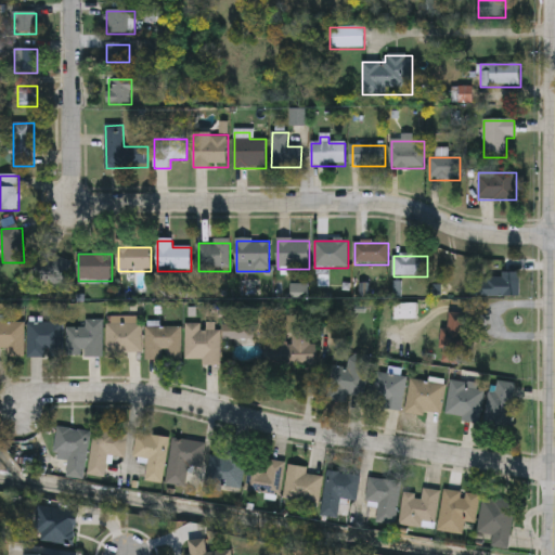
[(519,297),(502,297),(502,274),(519,274),(519,297)]
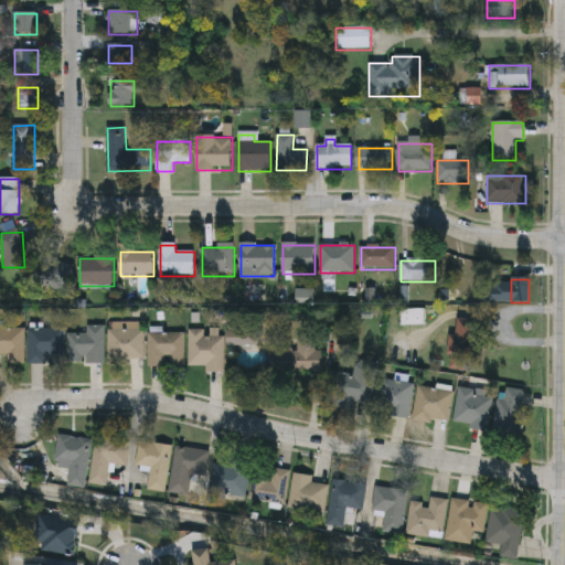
[(144,360),(108,360),(108,324),(144,324),(144,360)]
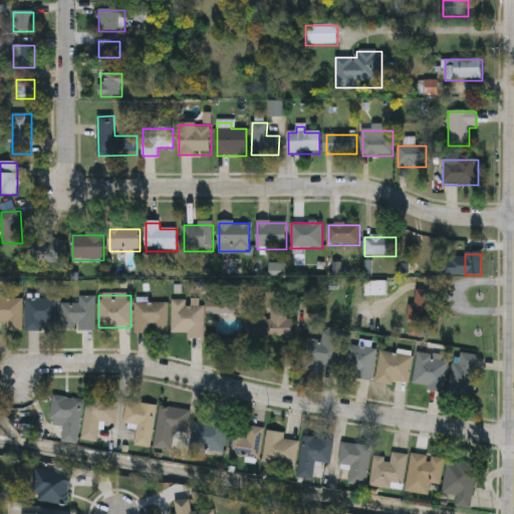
[(62,304),(78,304),(78,297),(95,297),(95,331),(62,331),(62,304)]
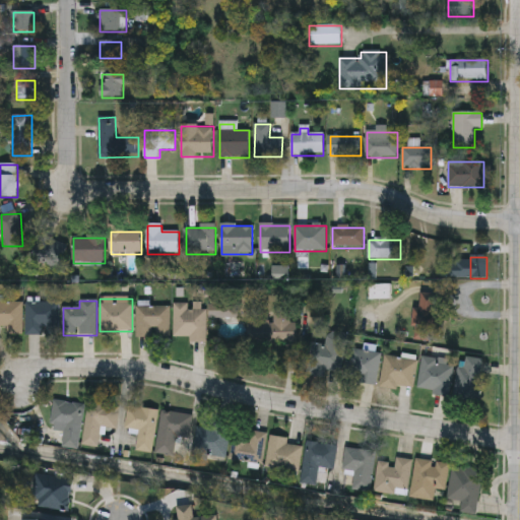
[(5,335),(5,327),(0,327),(0,304),(21,304),(21,335),(5,335)]
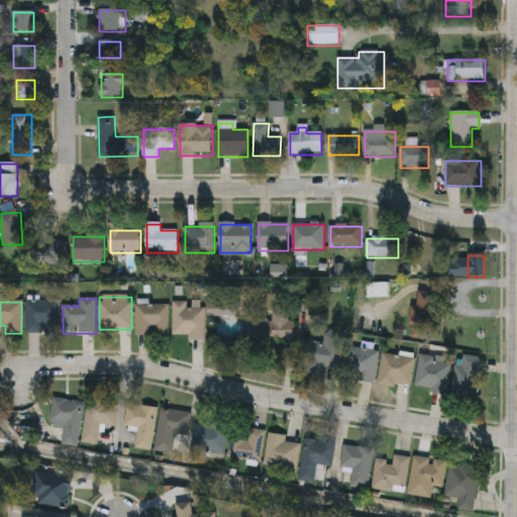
[(26,302),(58,302),(58,333),(26,333),(26,302)]
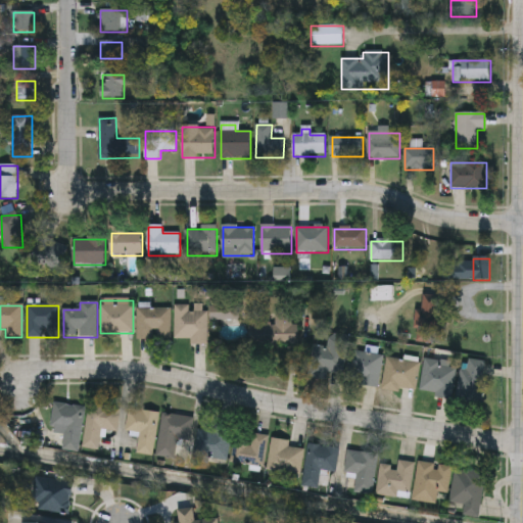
[(189,313),(207,313),(207,343),(176,343),(176,306),(189,306),(189,313)]
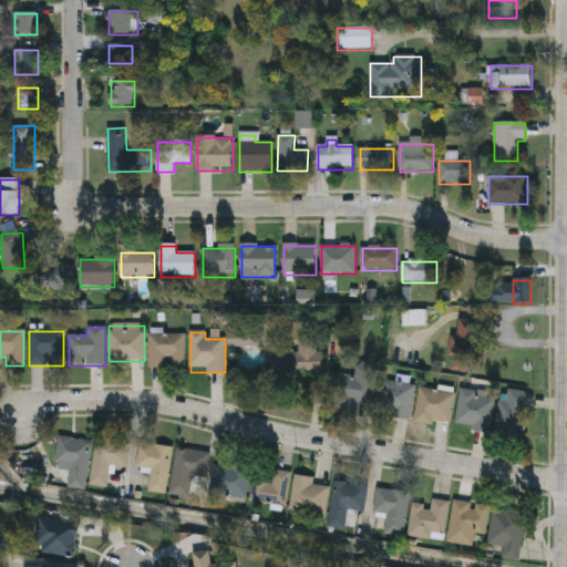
[(260,350),(229,350),(229,332),(260,332),(260,350)]
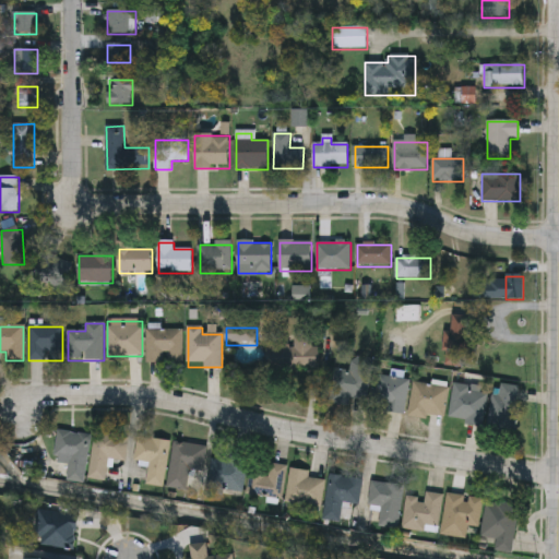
[(146,363),(146,331),(182,331),(182,363),(164,363),(146,363)]
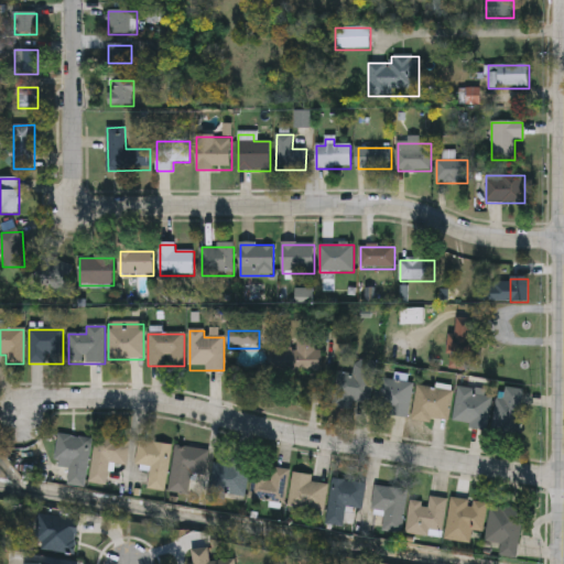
[(290,376),(268,376),(268,338),(290,338),(290,376)]
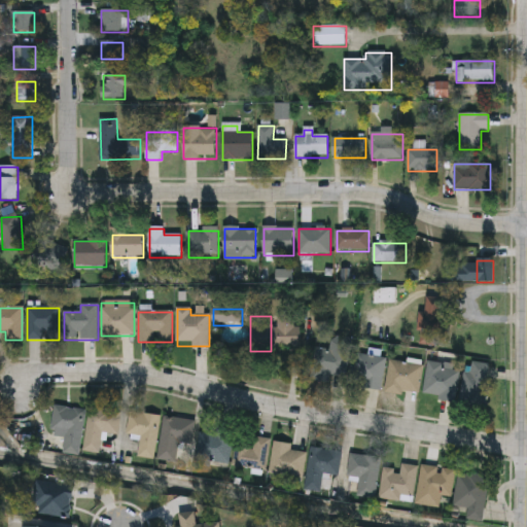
[(302,327),(302,350),(279,350),(279,316),(295,316),(295,327),(302,327)]
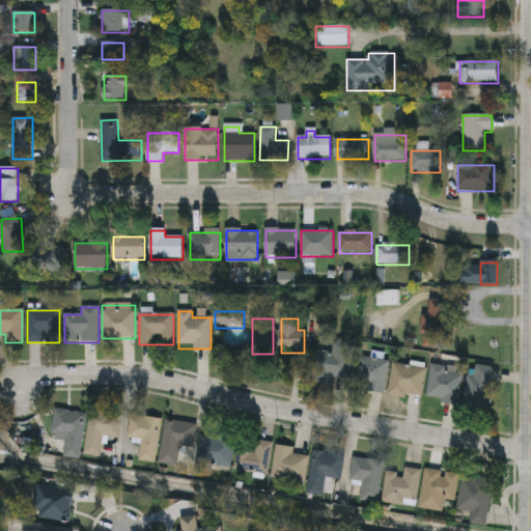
[(319,352),(334,354),(336,340),(355,342),(348,381),(315,376),(319,352)]
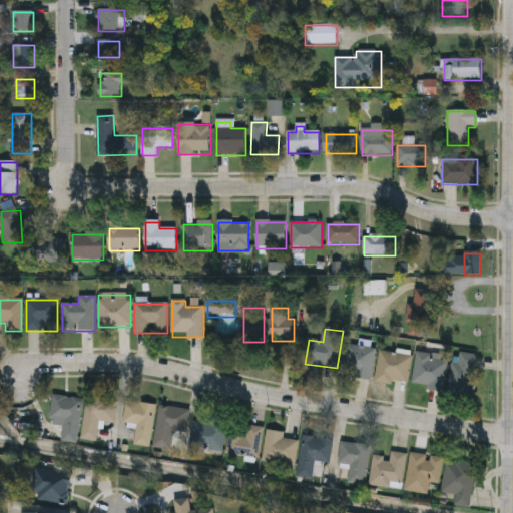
[(344,376),(349,346),(377,351),(371,380),(344,376)]
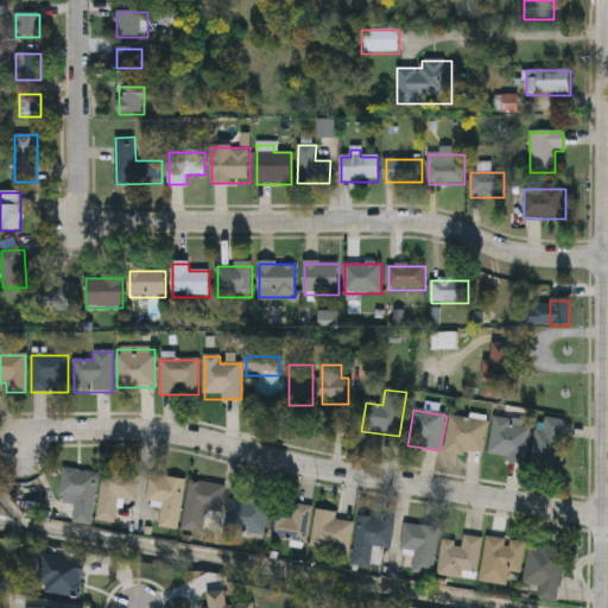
[(488,422),(485,457),(445,453),(450,417),(488,422)]
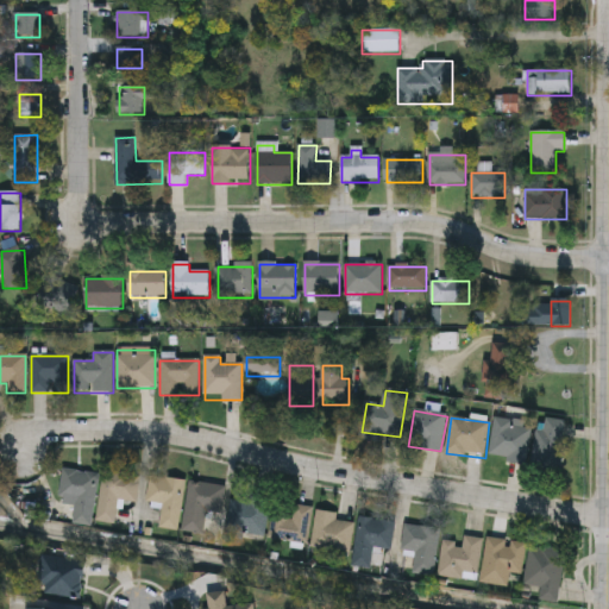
[(566,422),(559,473),(533,470),(540,419),(566,422)]
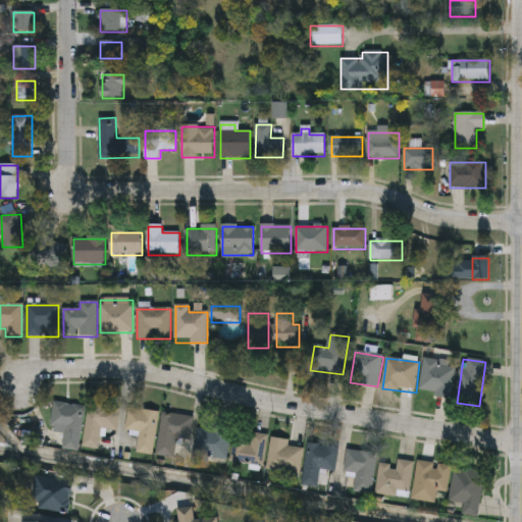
[(452,398),(419,394),(423,364),(456,368),(452,398)]
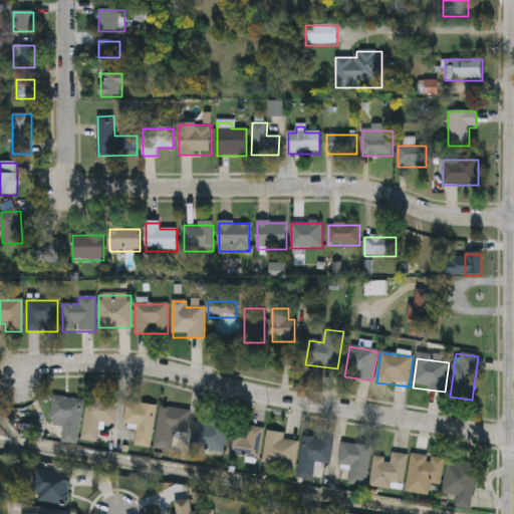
[(62,442),(64,428),(50,426),(54,397),(84,401),(77,445),(62,442)]
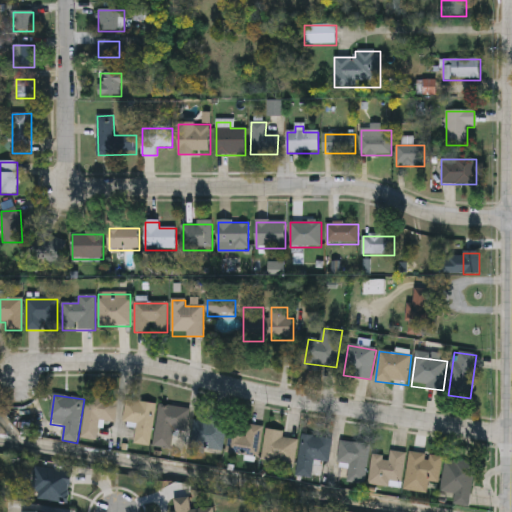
[(116,423),(99,421),(98,441),(83,440),(86,399),(117,402),(116,423)]
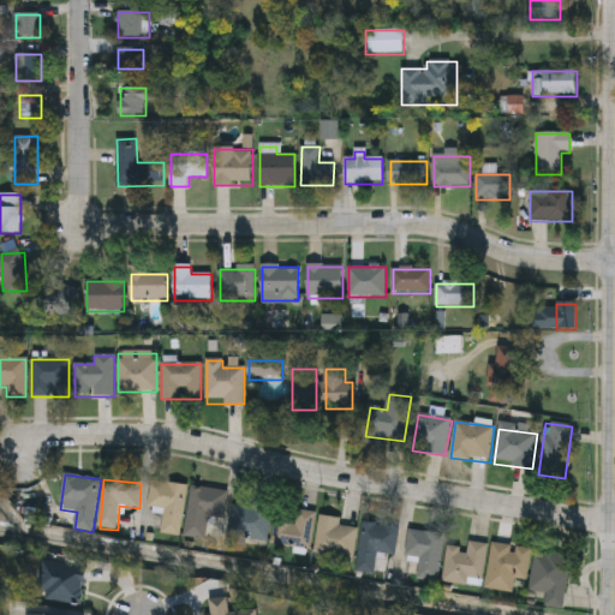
[(166,509),(149,507),(153,482),(187,487),(180,537),(162,533),(166,509)]
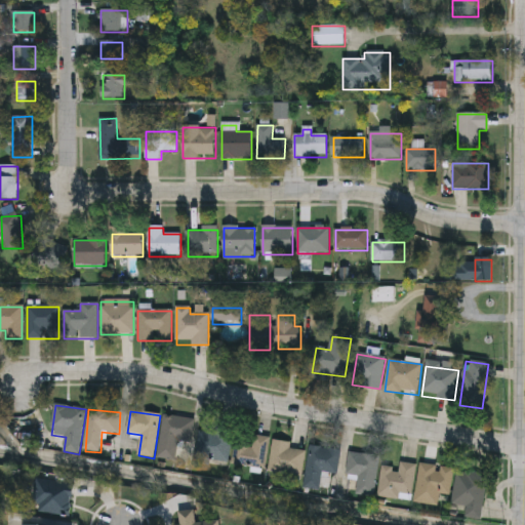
[(158,459),(163,416),(195,420),(192,443),(178,441),(176,461),(158,459)]
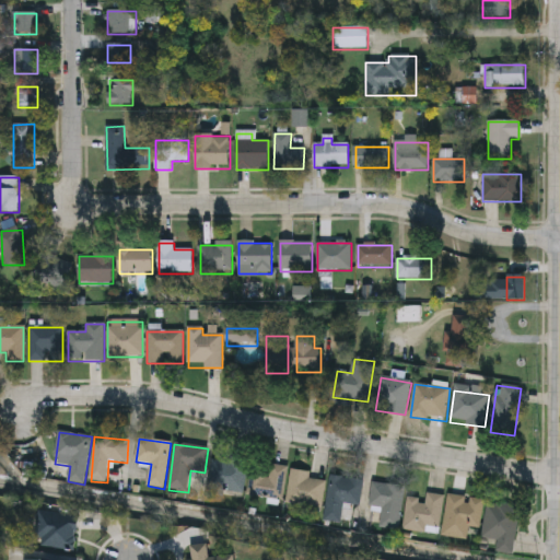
[(243,496),(209,491),(213,461),(247,465),(243,496)]
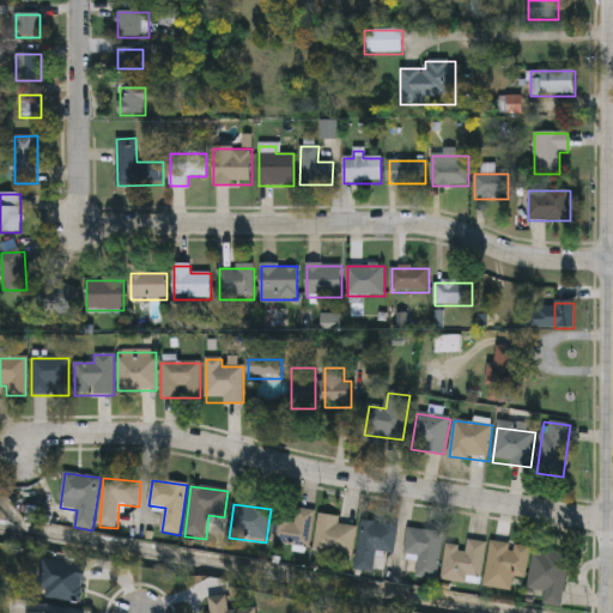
[(271,544),(277,508),(295,511),(295,509),(315,513),(309,550),(271,544)]
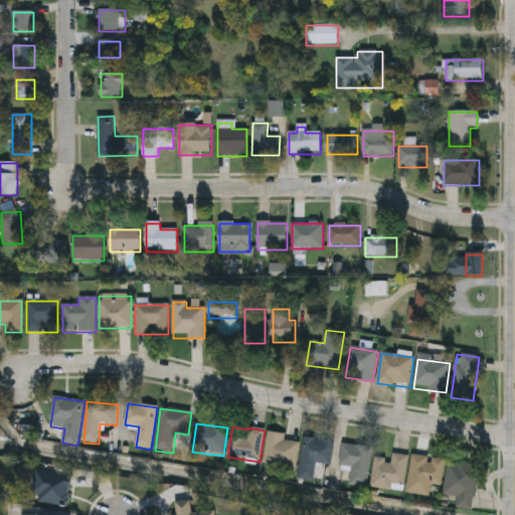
[(299,443),(296,468),(264,465),(268,433),(286,435),(286,442),(299,443)]
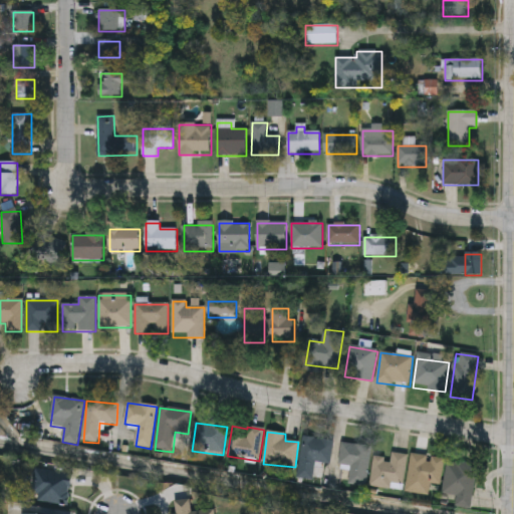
[(331,465),(315,463),(313,480),(299,478),(304,438),(334,442),(331,465)]
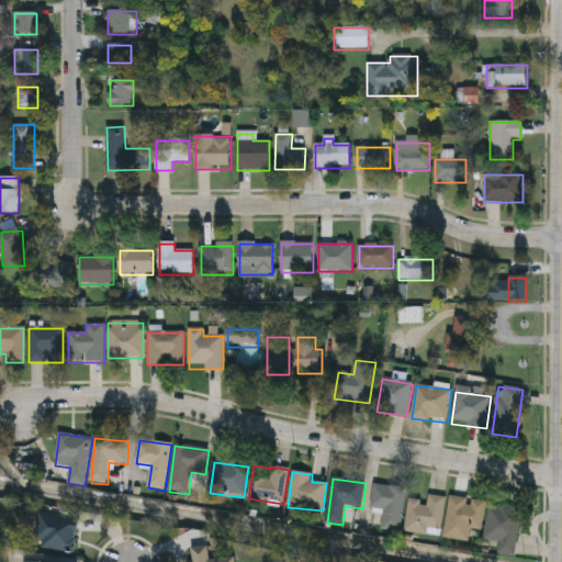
[(403,518),(371,515),(373,485),(405,489),(403,518)]
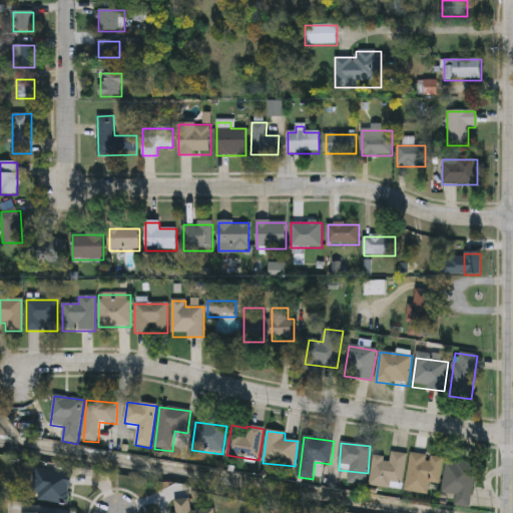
[(373,456),(390,458),(391,452),(408,455),(402,490),(369,485),(373,456)]
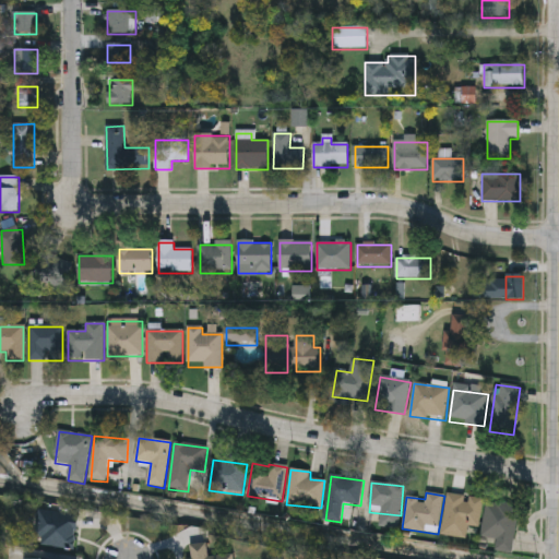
[(483,499),(479,530),(470,528),(468,539),(442,537),(448,495),(483,499)]
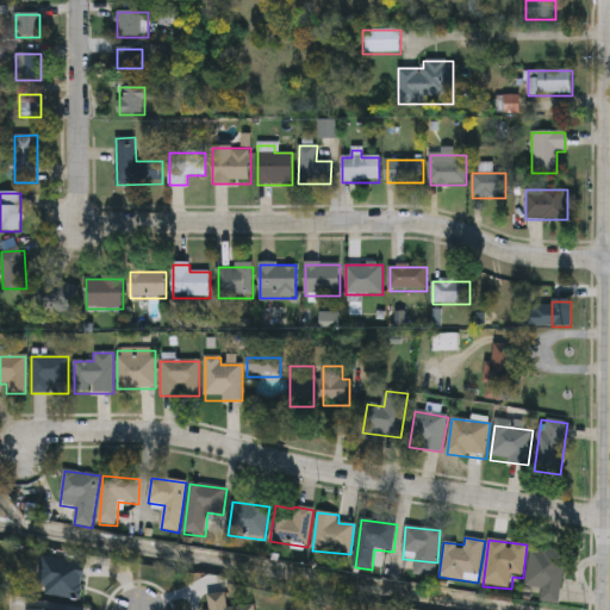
[(561,604),(540,602),(541,590),(527,589),(530,548),(566,553),(561,604)]
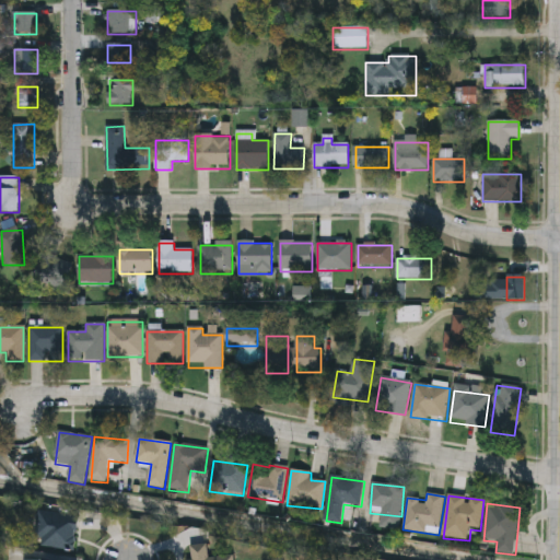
[(41,547),(41,541),(32,540),(36,515),(78,521),(73,551),(41,547)]
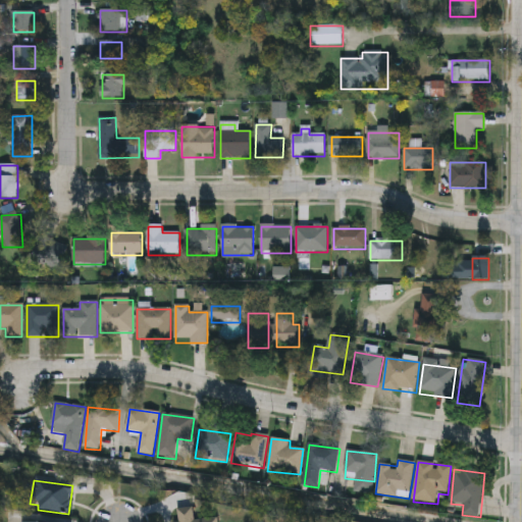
[(193,521),(213,521),(177,521),(177,513),(193,513),(193,521)]
